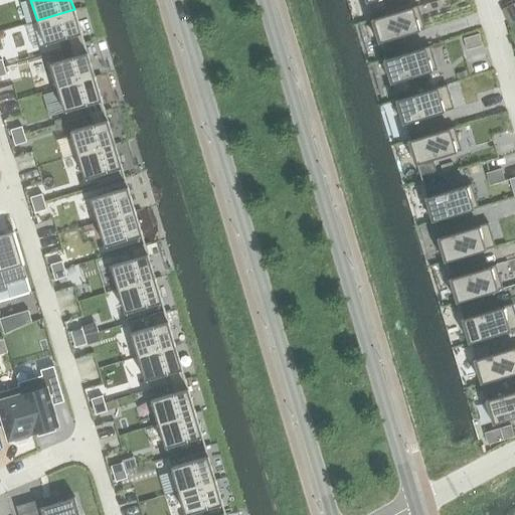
[(366,0),(371,14),(371,13),(386,9),(383,0),(366,0)]
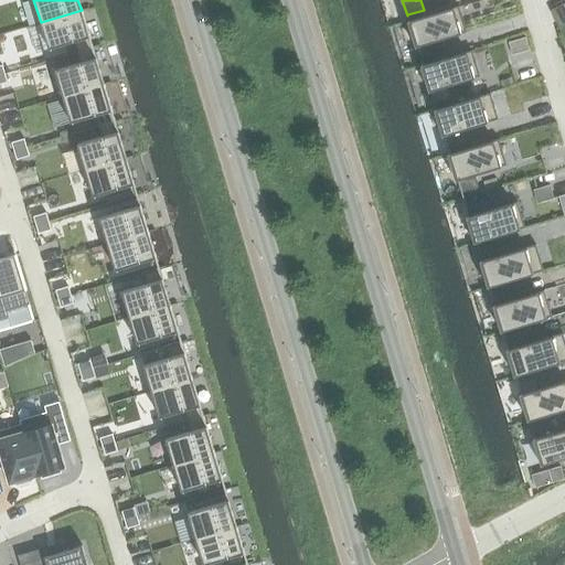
[(409,20),(408,21),(420,60),(422,60),(438,54),(434,42),(465,32),(458,7),(457,6),(409,20)]
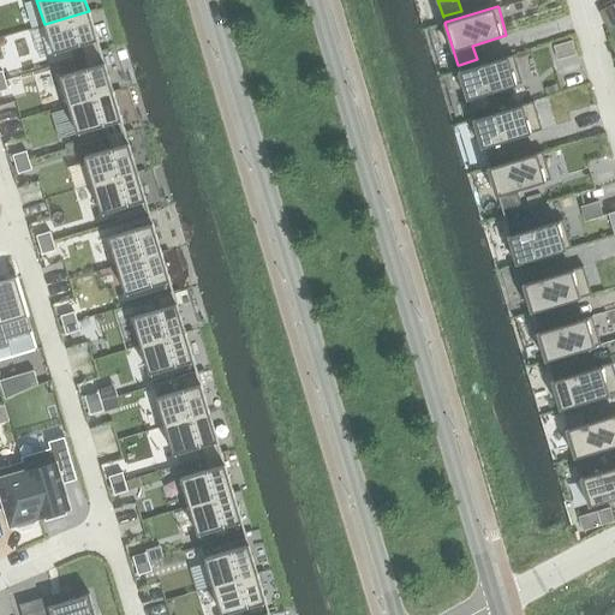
[(89,11),(45,24),(53,53),(79,46),(82,57),(101,52),(89,11)]
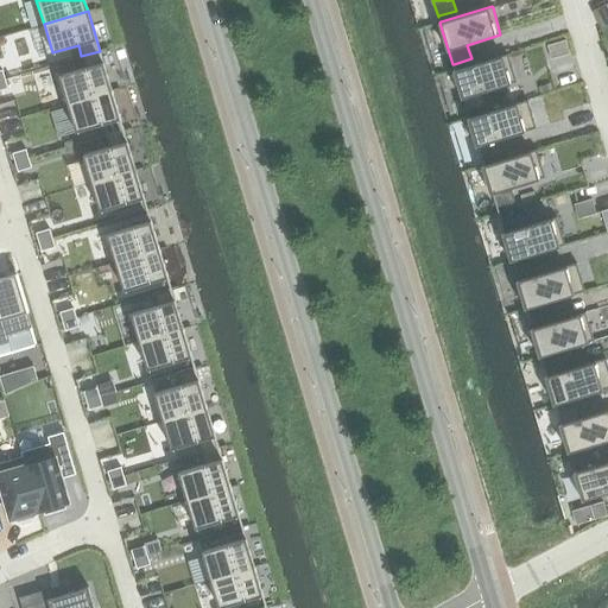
[(564,40),(545,46),(550,59),(569,55),(564,40)]
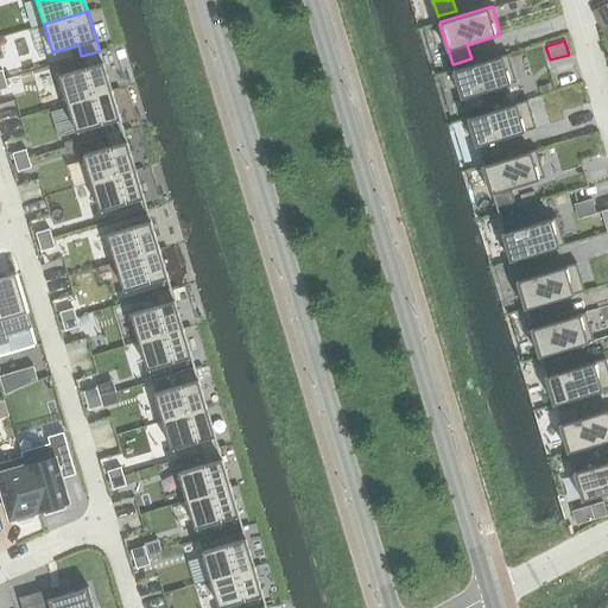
[(84,68),(58,75),(68,103),(112,90),(100,51),(81,56),(84,68)]
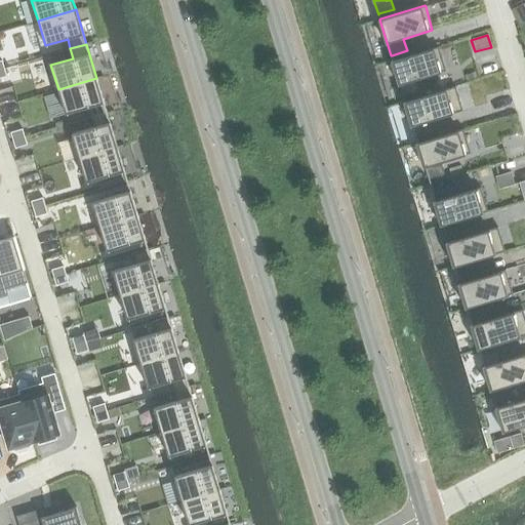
[(393,61),(392,61),(403,96),(404,96),(419,91),(415,80),(445,71),(438,47),(437,47),(393,61)]
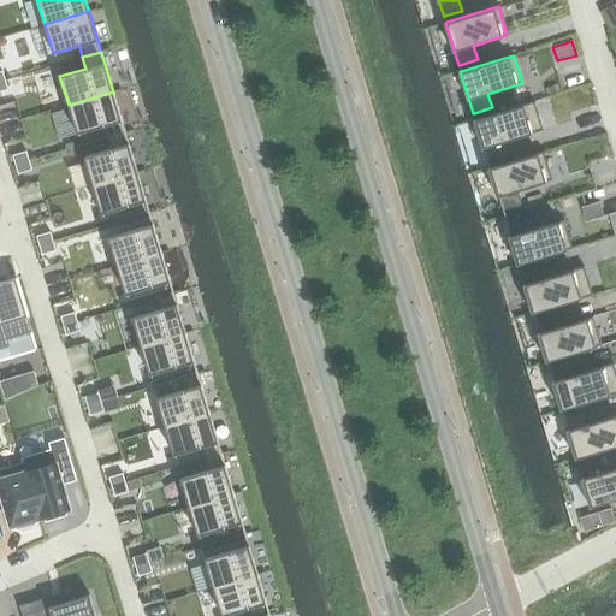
[(113,92),(69,105),(77,134),(104,126),(106,137),(125,131),(113,92)]
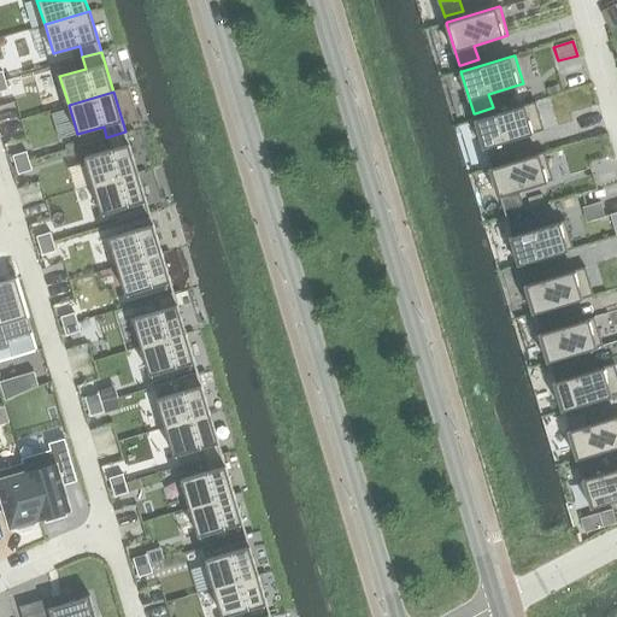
[(488,162),(489,162),(507,157),(503,142),(504,142),(542,130),(534,101),(476,119),(475,119),(481,140),(488,162)]
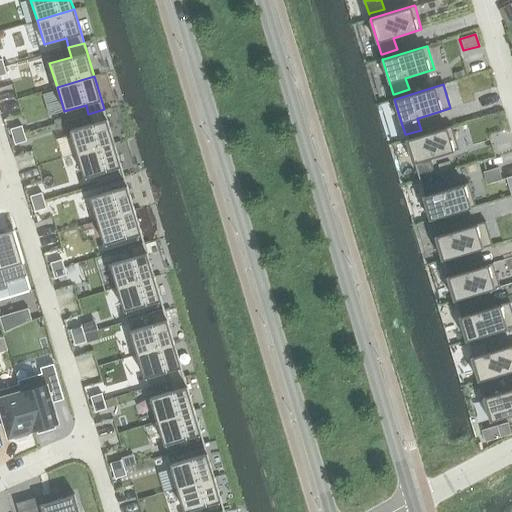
[(91,123),(69,130),(77,154),(114,143),(104,109),(88,114),(91,123)]
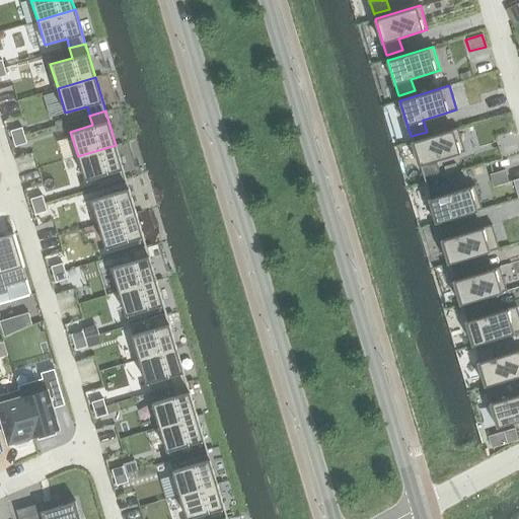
[(21,128),(9,132),(12,139),(23,136),(21,128)]
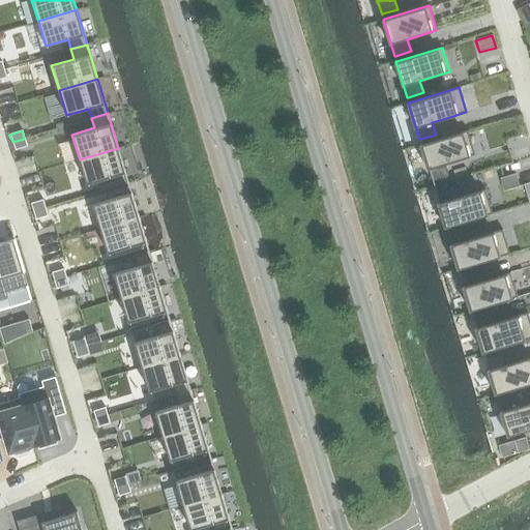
[(421,144),(420,144),(432,181),(433,180),(448,176),(444,164),(474,155),(467,130),(421,144)]
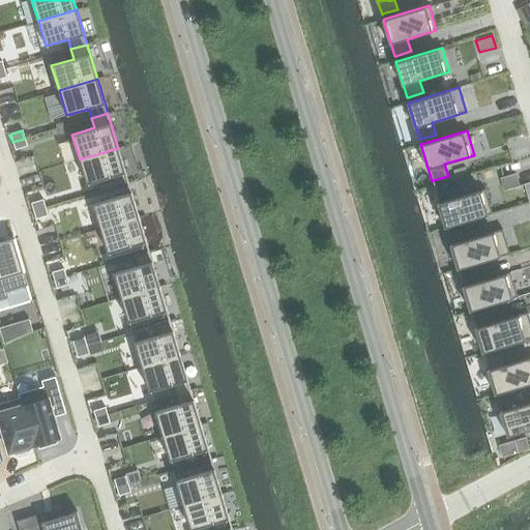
[(24,139),(12,142),(15,150),(26,146),(24,139)]
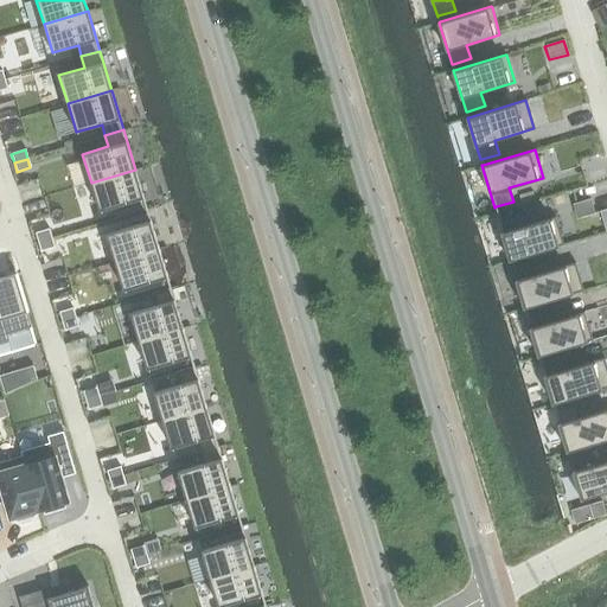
[(135,170),(91,183),(100,211),(112,208),(115,218),(145,209),(147,209),(135,170)]
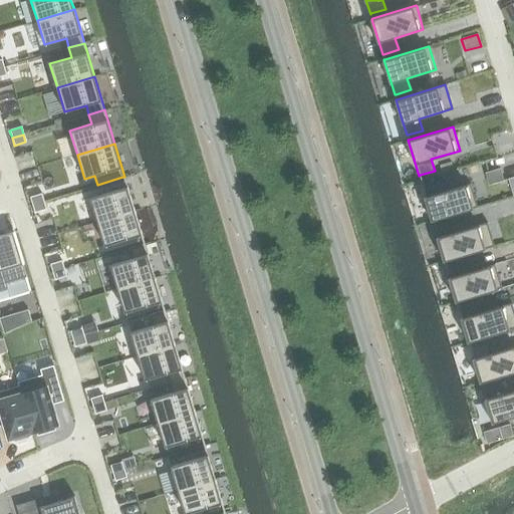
[(423,185),(422,186),(432,221),(433,221),(477,207),(470,184),(441,192),(438,181),(423,185)]
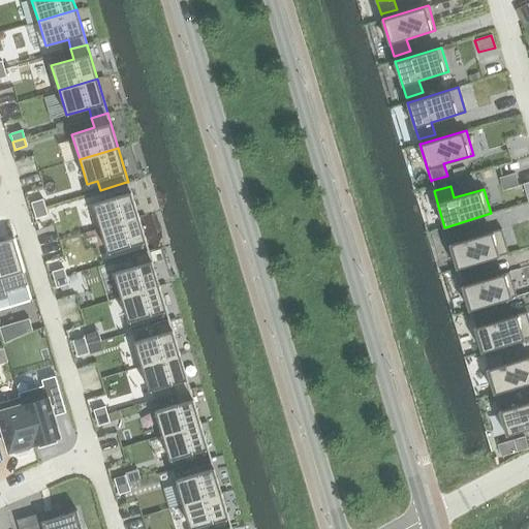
[(129,192),(92,204),(100,228),(138,216),(130,192),(129,192)]
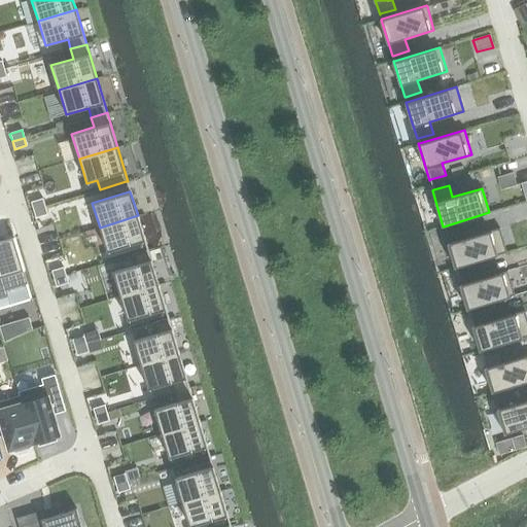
[(42,199),(31,202),(33,210),(45,206),(42,199)]
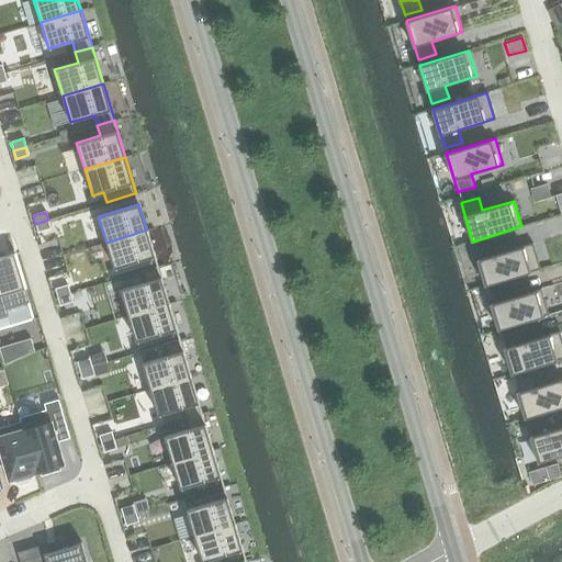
[(48,220),(35,224),(37,233),(51,228),(48,220)]
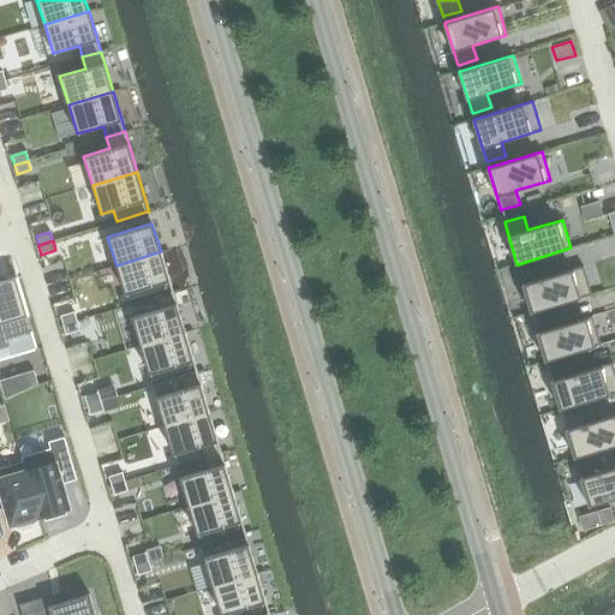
[(161,251),(117,266),(125,294),(168,281),(169,280),(161,251)]
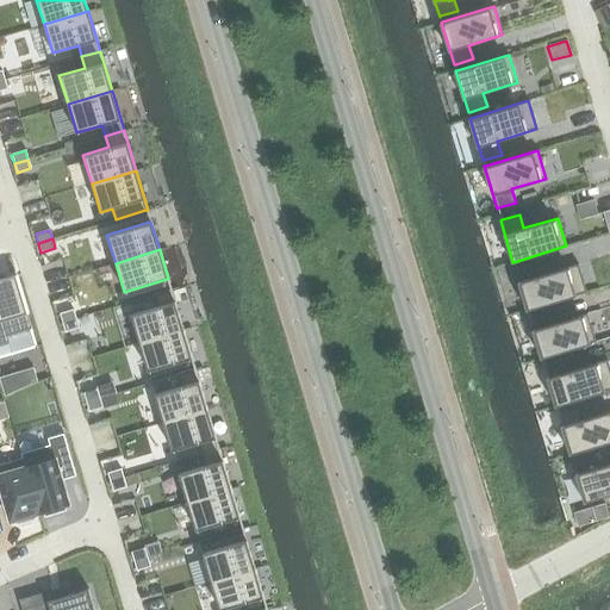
[(515,267),(528,310),(585,292),(577,265),(537,275),(534,262),(516,267),(515,267)]
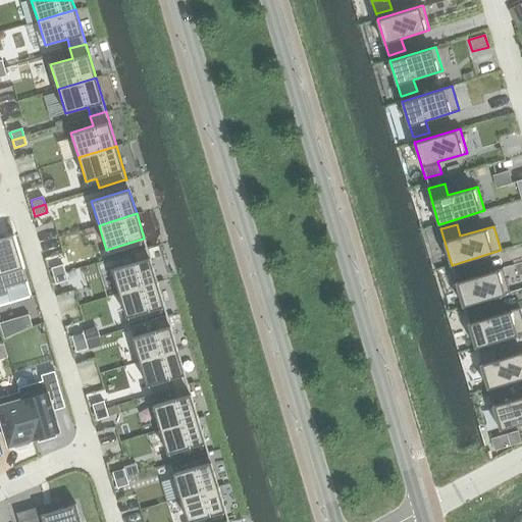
[(0,295),(7,294),(5,288),(27,281),(13,236),(0,239),(0,295)]
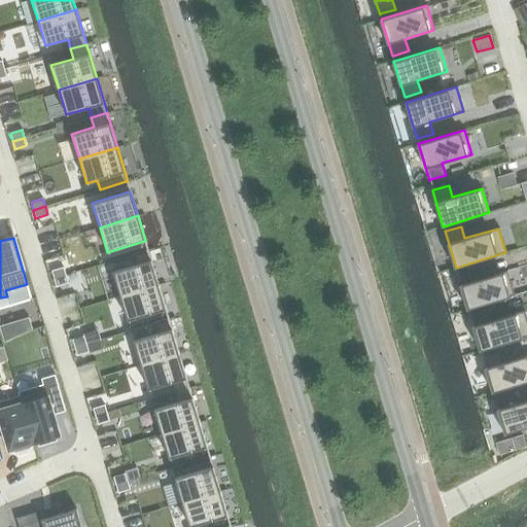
[(135,265),(112,271),(120,297),(159,286),(147,249),(146,249),(132,253),(135,265)]
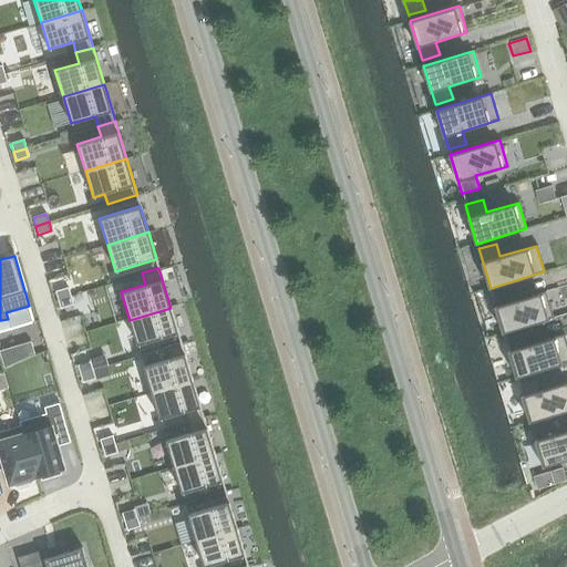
[(68,288),(54,291),(58,300),(70,296),(68,288)]
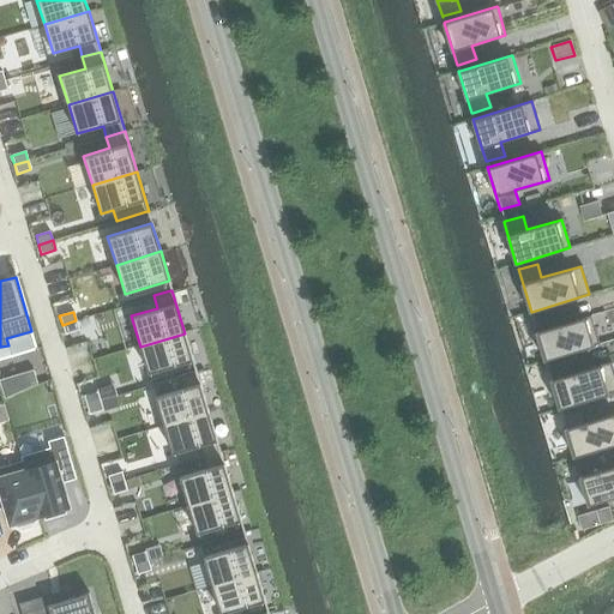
[(534,318),(533,318),(534,323),(546,360),(599,344),(590,315),(555,326),(552,312),(534,318)]
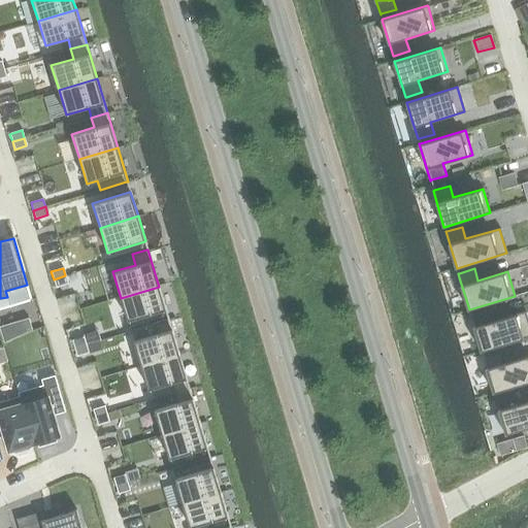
[(65,275),(54,279),(56,287),(67,284),(65,275)]
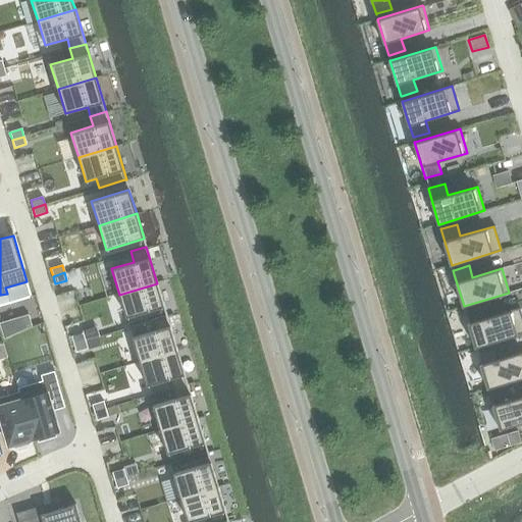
[(157,283),(119,295),(126,318),(163,307),(164,306),(157,283)]
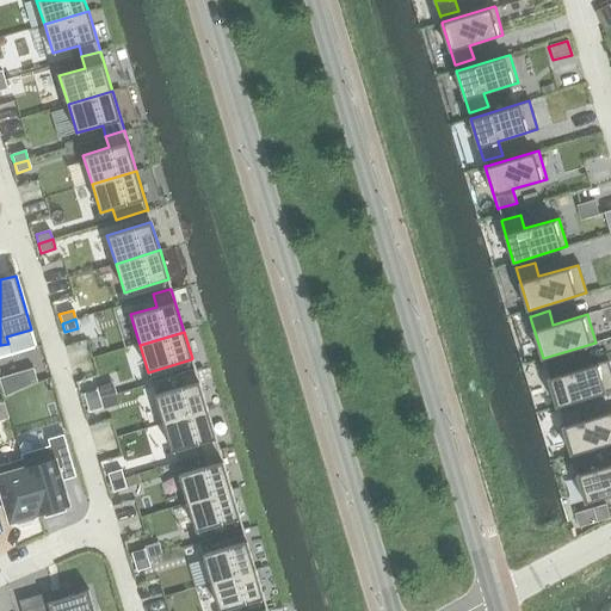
[(576,401),(599,394),(610,389),(610,374),(606,360),(567,372),(563,359),(545,364),(544,364),(557,406),(576,401)]
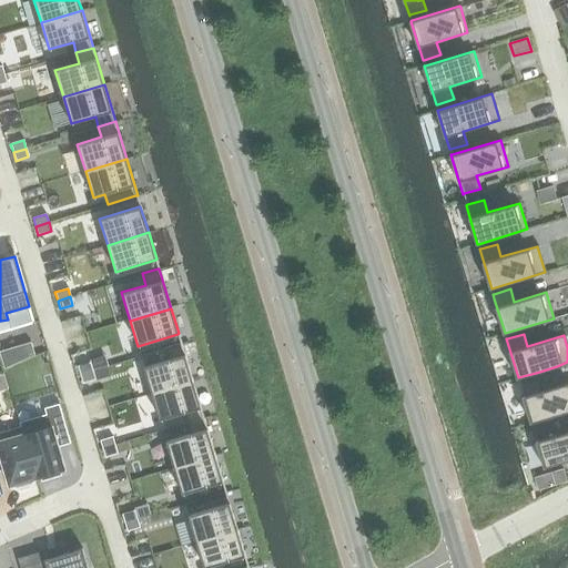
[(0,351),(0,354),(4,368),(33,355),(30,343),(0,351)]
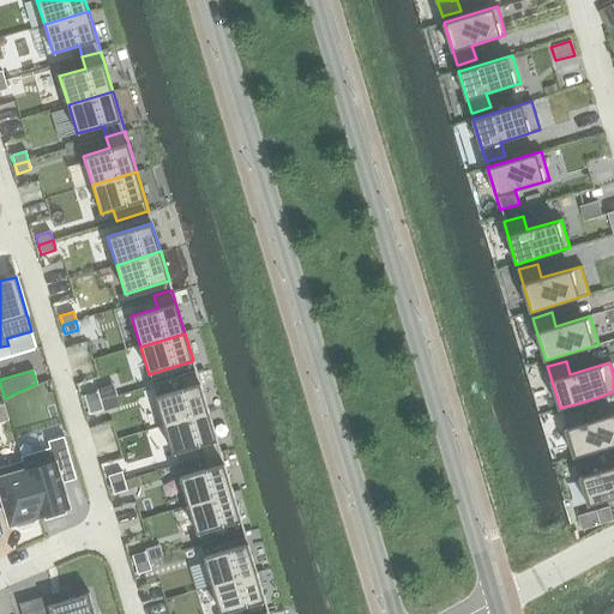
[(181,389),(155,396),(164,425),(209,411),(196,371),(194,371),(178,375),(181,389)]
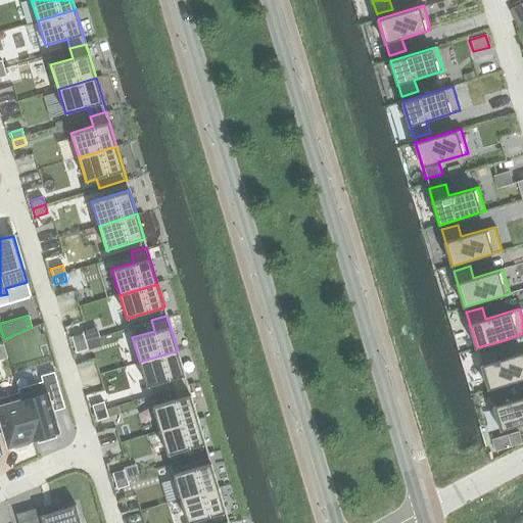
[(83,333),(70,337),(74,345),(85,341),(83,333)]
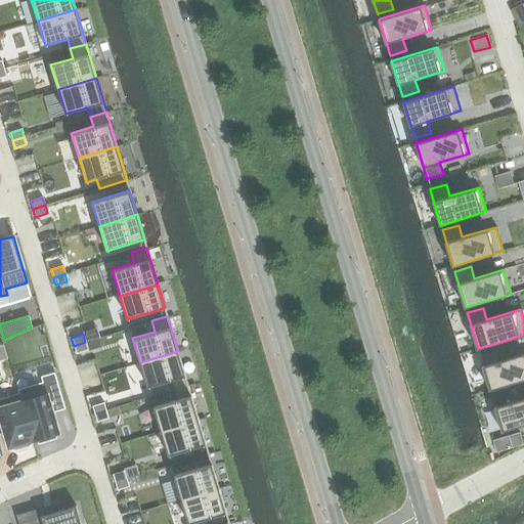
[(85,342),(74,346),(76,353),(87,350),(85,342)]
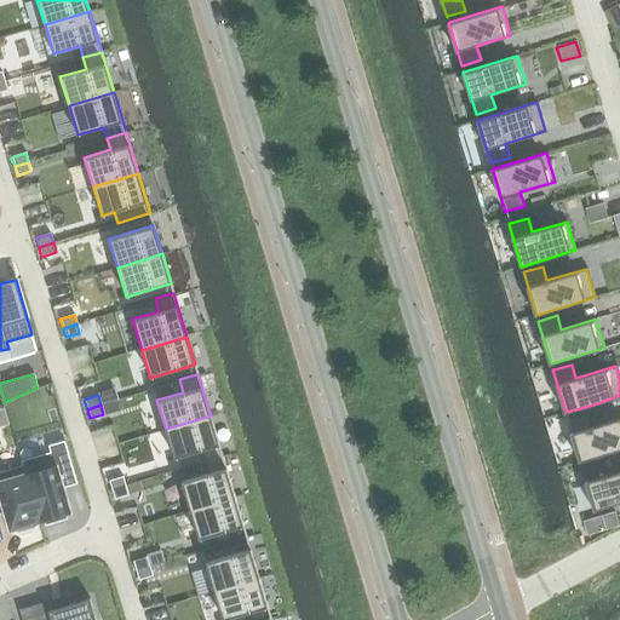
[(580,461),(581,460),(619,448),(619,417),(590,426),(589,420),(586,413),(568,418),(567,418),(569,428),(580,461)]
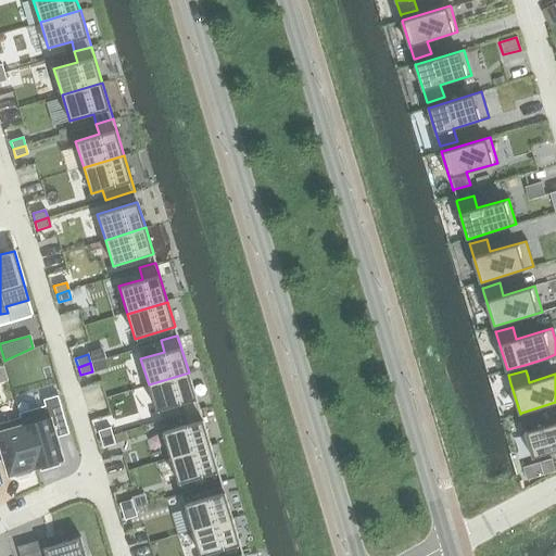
[(189,373),(149,384),(156,411),(180,404),(182,414),(200,409),(189,373)]
